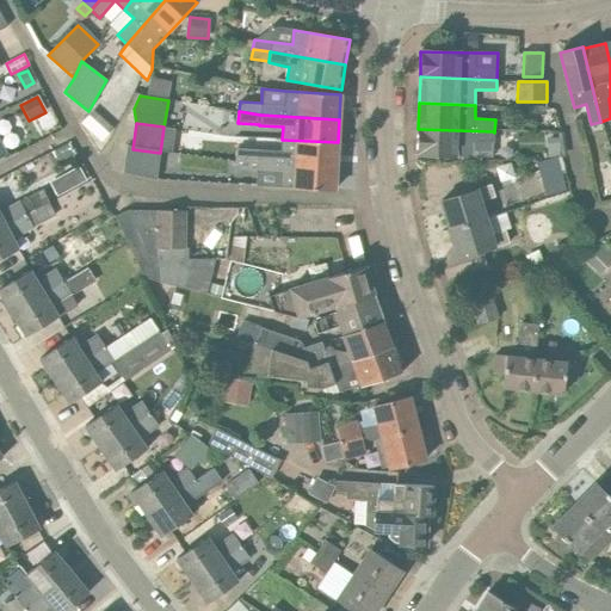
[(111,133),(105,128),(93,141),(99,147),(111,133)]
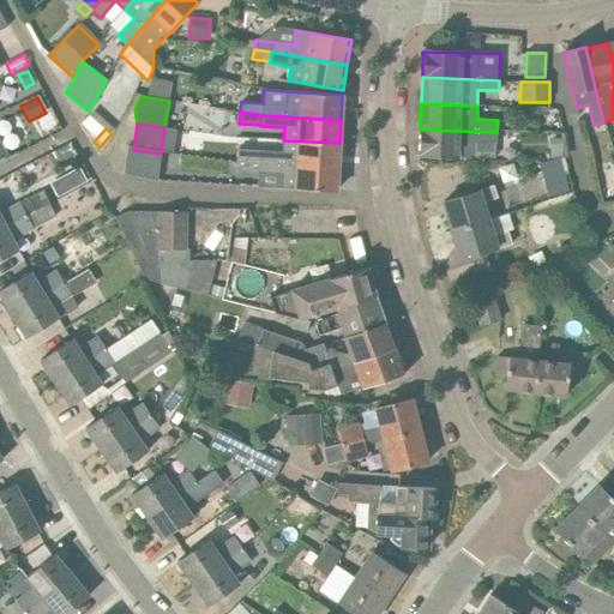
[(495,132),(420,130),(419,156),(494,158),(495,132)]
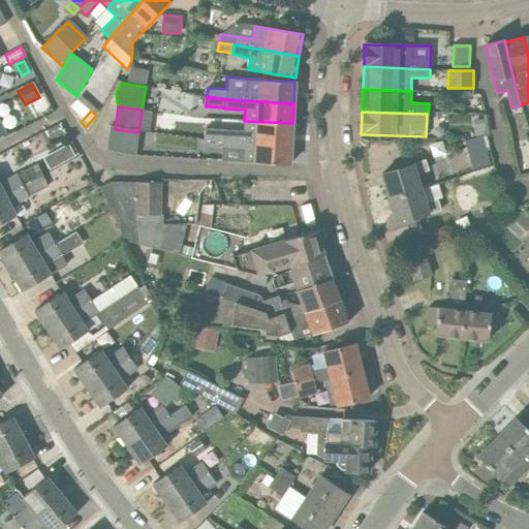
[(484,136),(484,120),(475,120),(475,136),(484,136)]
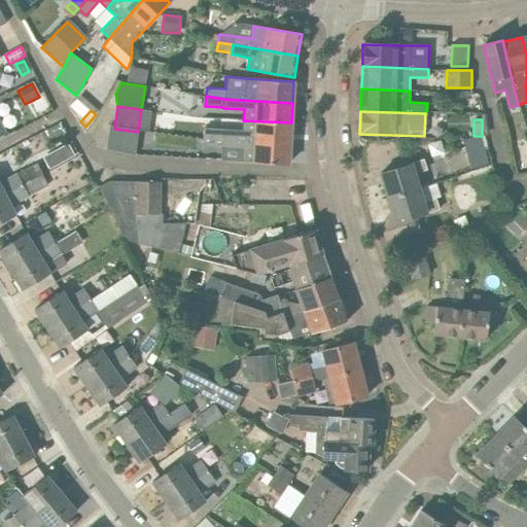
[(290,143),(291,123),(243,120),(243,131),(204,129),(203,139),(221,141),(222,139),(290,143)]
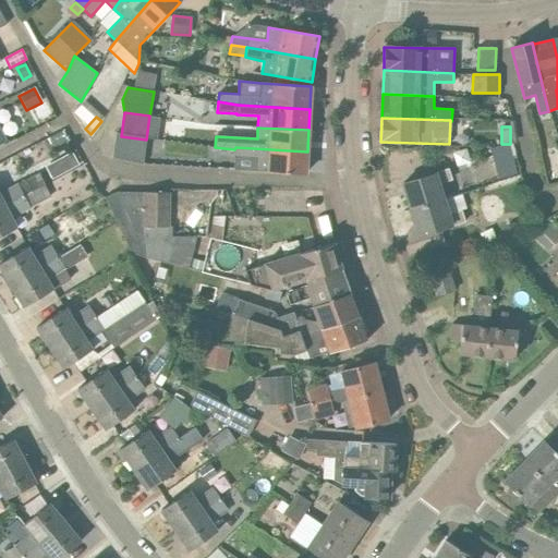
[(62,132),(48,140),(52,148),(67,141),(62,132)]
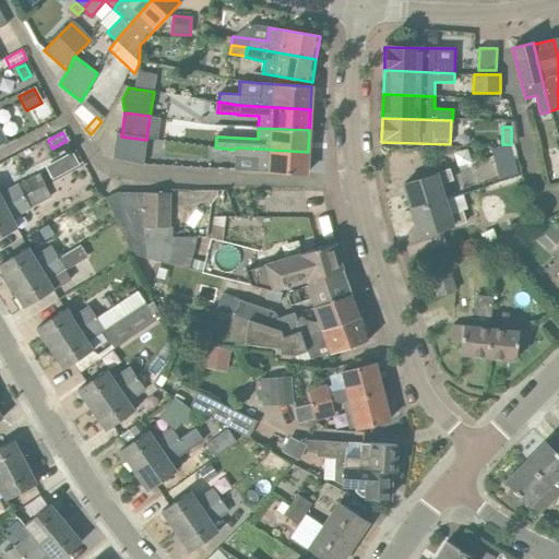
[(117,135),(114,159),(143,166),(144,165),(146,140),(121,137),(117,135)]
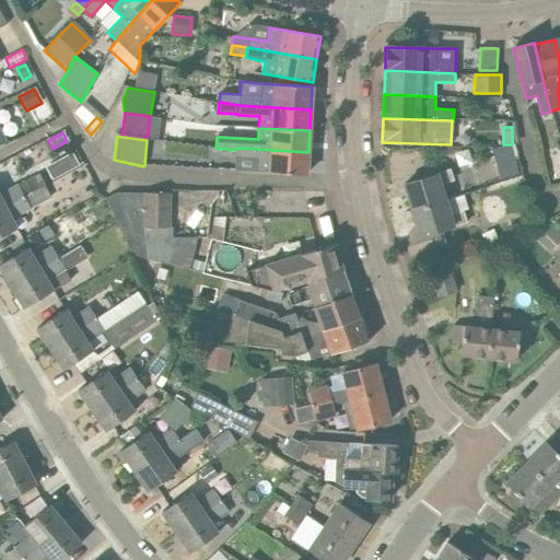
[(516,177),(508,147),(491,151),(499,182),(516,177)]
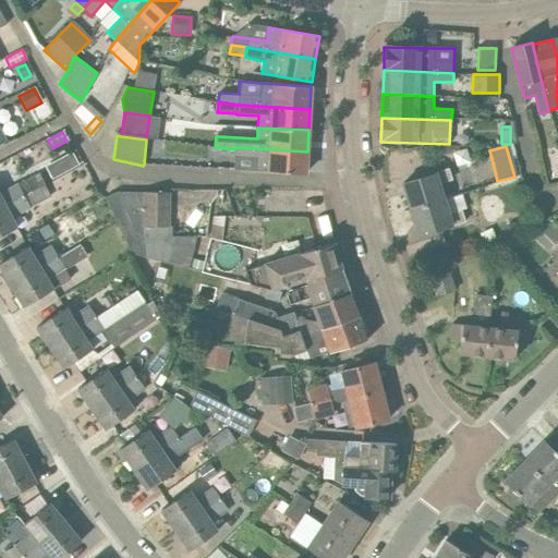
[(235,147),(234,149),(234,157),(233,169),(255,171),(305,174),(307,152),(235,147)]
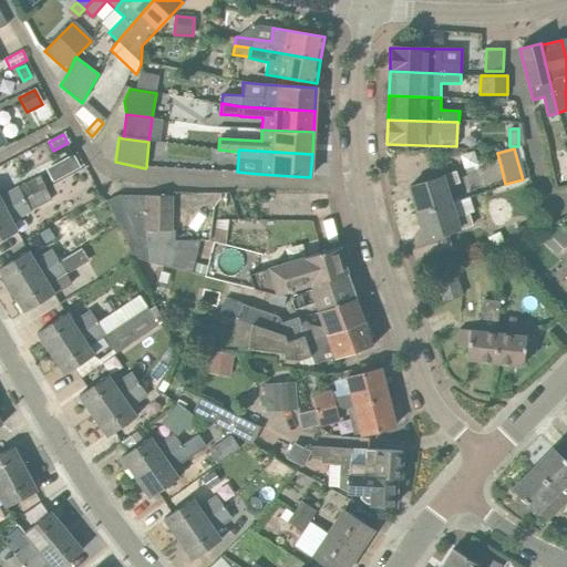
[(73,155),(60,163),(65,175),(80,167),(73,155)]
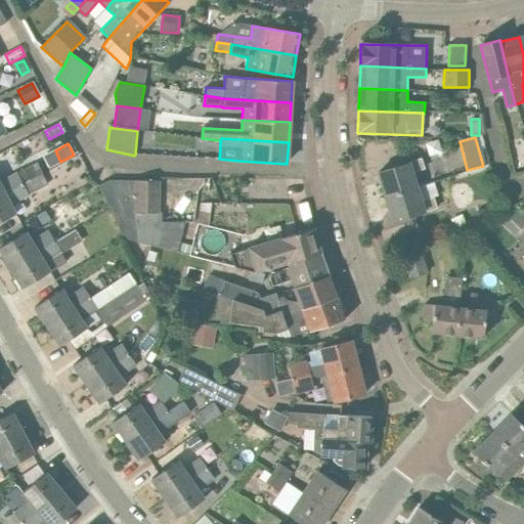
[(386,197),(417,187),(412,173),(424,169),(421,159),(379,172),(386,197)]
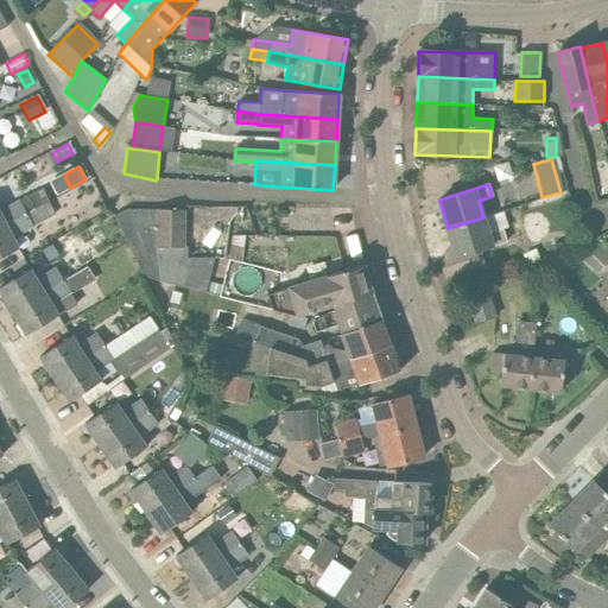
[(35,210),(49,203),(43,190),(27,197),(35,210)]
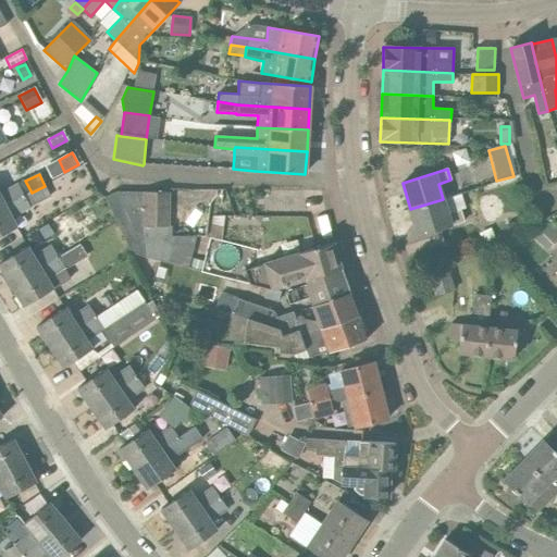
[(0,208),(32,193),(25,181),(17,185),(17,184),(0,192),(0,208)]
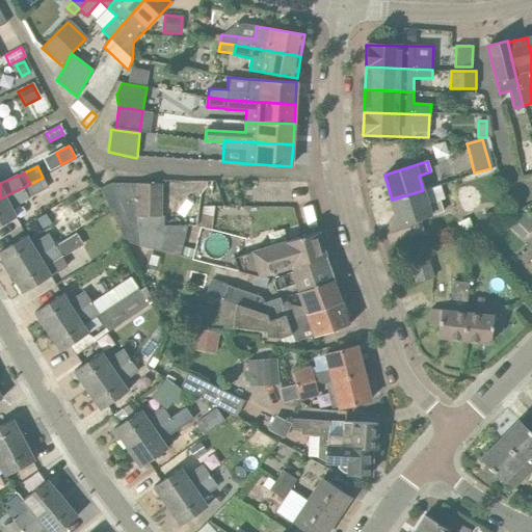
[(30,184),(0,198),(0,225),(16,218),(10,209),(29,200),(28,198),(48,188),(43,178),(30,184)]
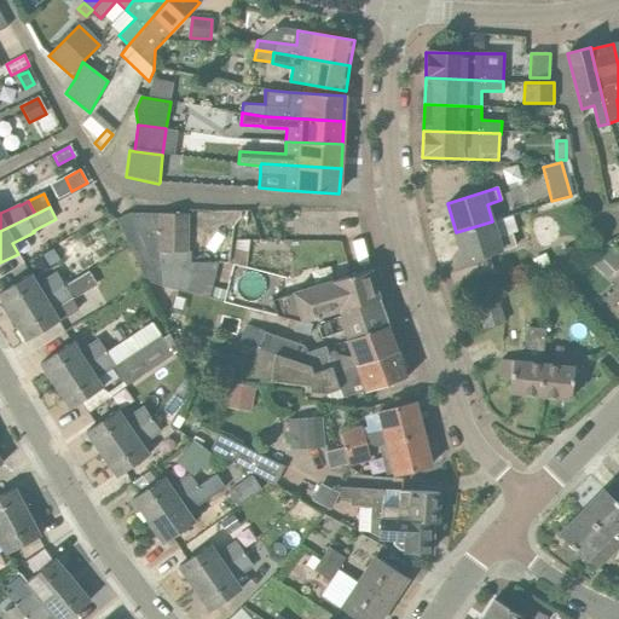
[(158,287),(158,253),(158,213),(129,213),(116,219),(146,282),(158,287)]
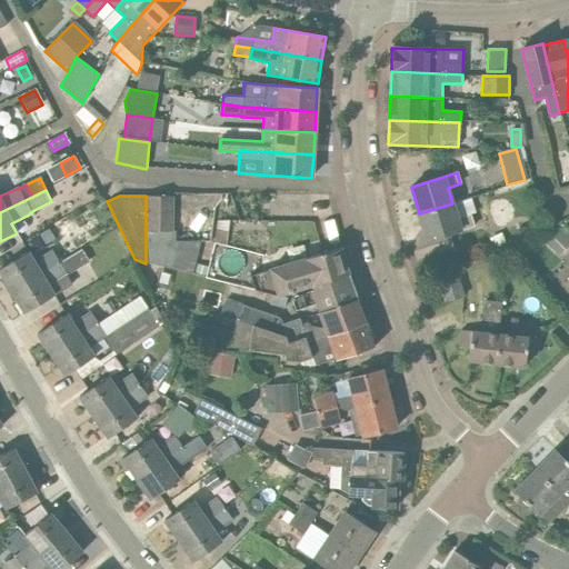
[(172,197),(146,196),(146,232),(172,232),(172,197)]
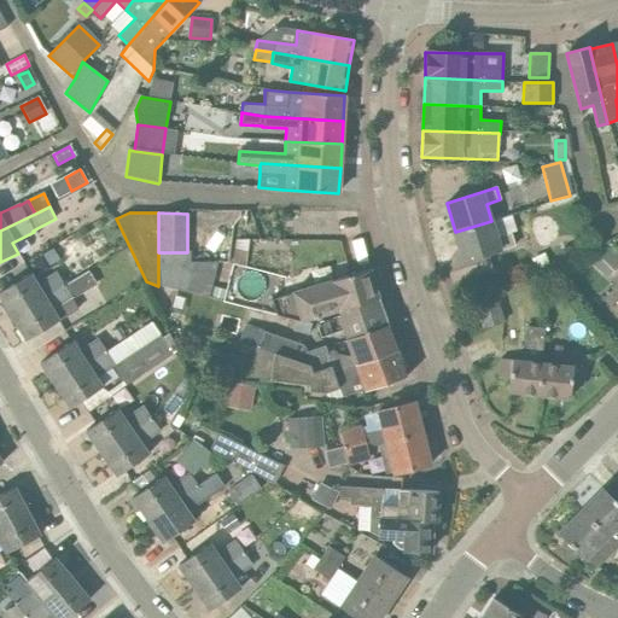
[(497,239),(491,221),(455,232),(465,262),(516,245),(512,234),(497,239)]
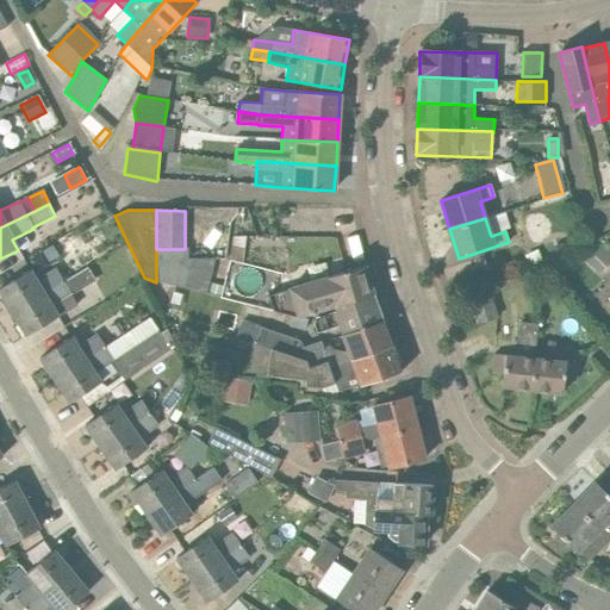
[(230,261),(242,265),(248,225),(235,223),(230,261)]
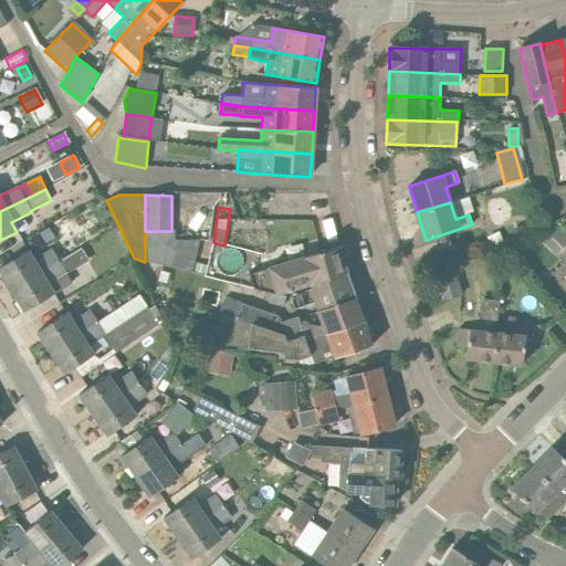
[(523,226),(509,234),(514,243),(528,234),(523,226)]
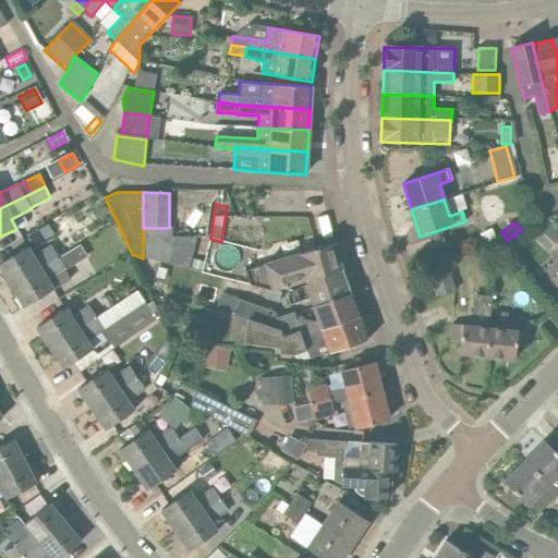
[(547,252),(557,240),(557,234),(546,223),(533,238),(547,252)]
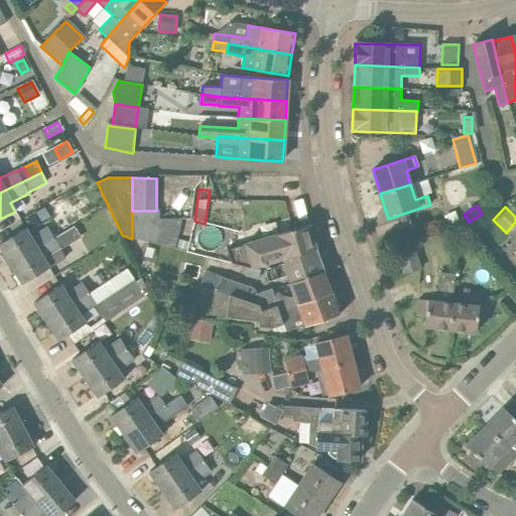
[(35,213),(41,223),(50,218),(45,208),(35,213)]
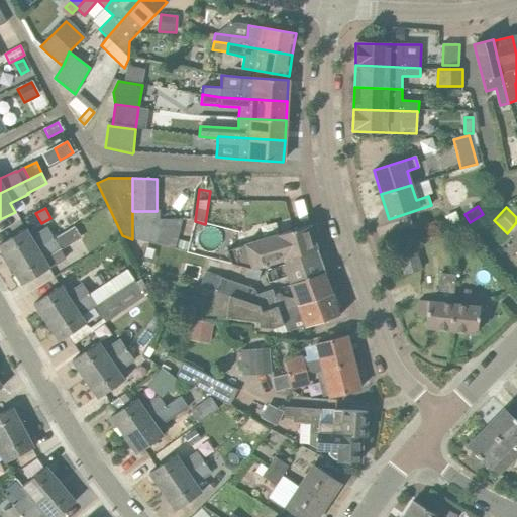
[(174,249),(182,220),(160,219),(160,211),(157,211),(132,211),(132,239),(136,241),(174,249)]
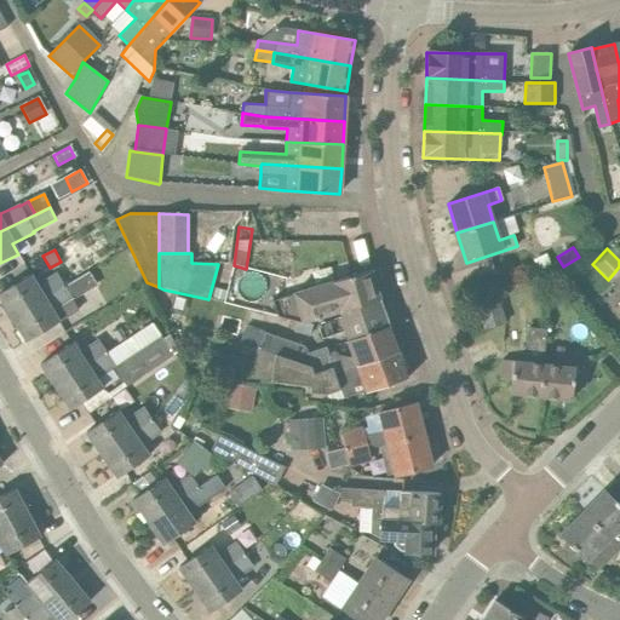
[(297,321),(305,323),(314,319),(340,311),(379,299),(380,299),(372,270),(294,293),(273,302),(276,317),(297,321)]
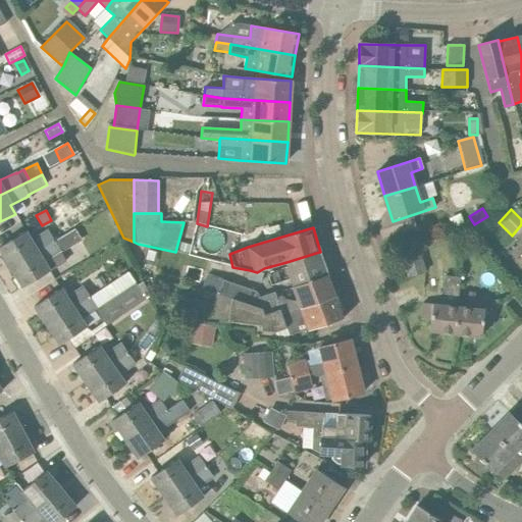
[(0,246),(0,249),(10,267),(54,241),(48,229),(32,240),(25,230),(0,246)]
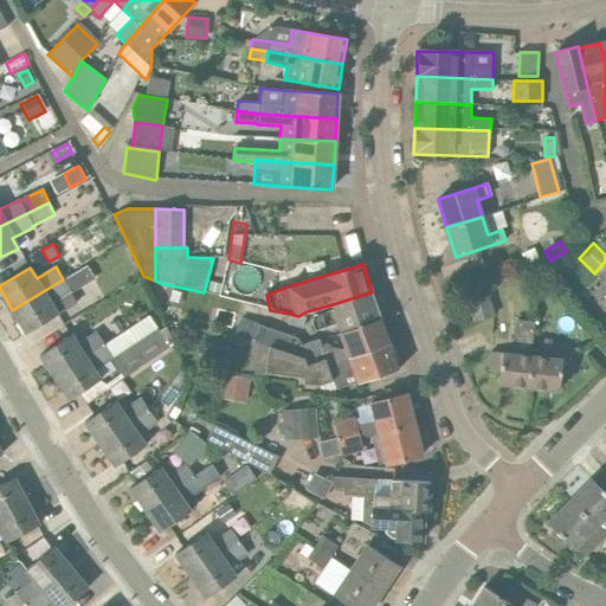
[(26,334),(58,315),(76,304),(78,304),(71,294),(95,281),(88,266),(64,281),(63,279),(12,310),(26,334)]
